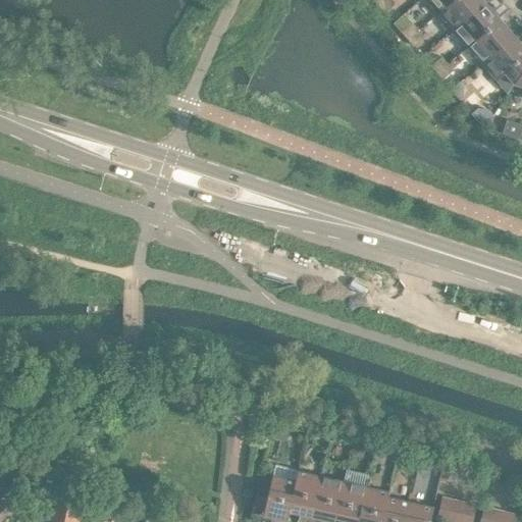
[(395,3),(392,0),(384,0),(378,6),(383,12),(395,3)]
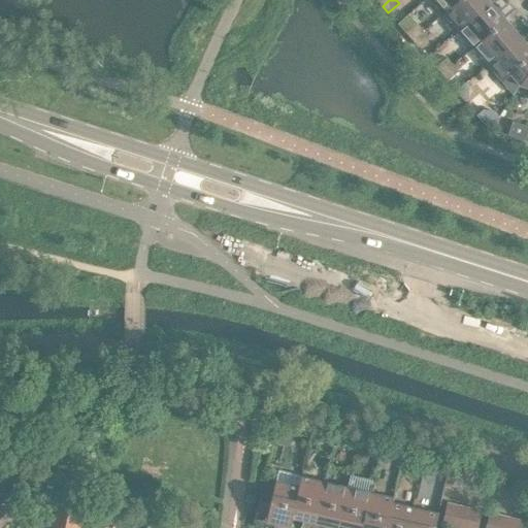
[(431,0),(442,12),(456,0),(431,0)]
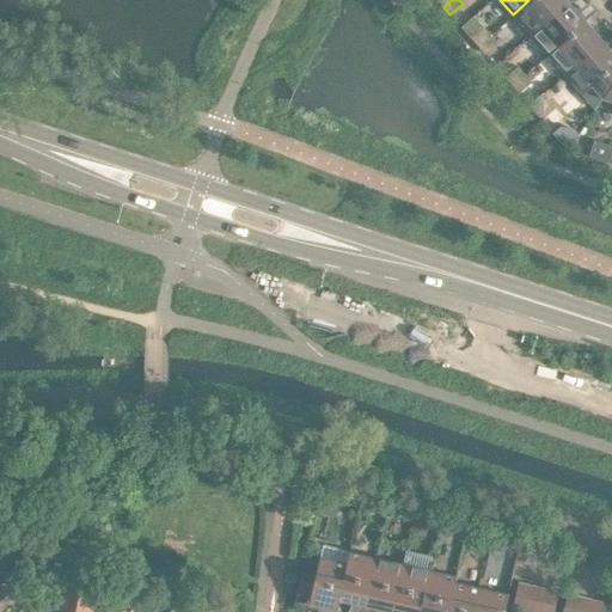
[(528,0),(513,14),(530,34),(567,1),(565,0),(528,0)]
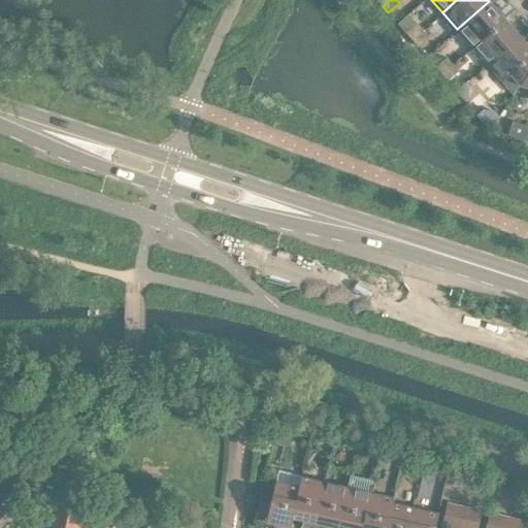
[(498,11),(489,1),(457,29),(472,45),(501,21),(503,19),(498,11)]
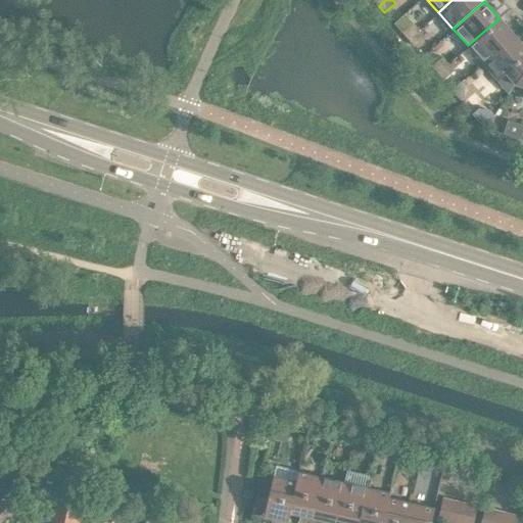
[(468,45),(482,62),(514,35),(505,25),(498,18),(496,20),(468,45)]
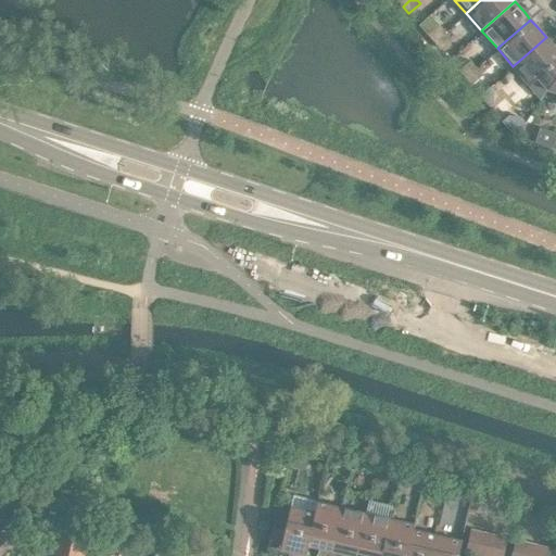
[(427,35),(433,41),(445,32),(439,24),(427,35)]
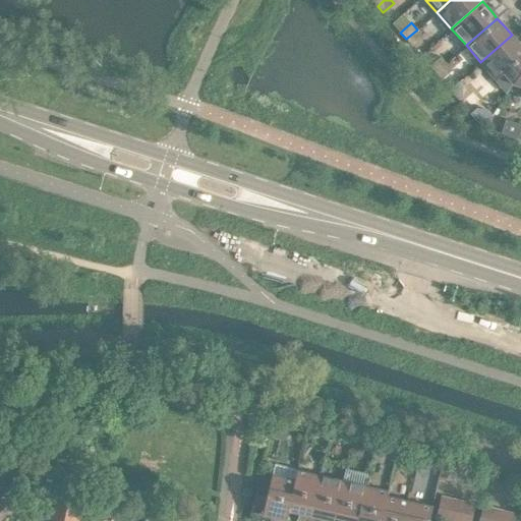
[(417,30),(406,39),(412,46),(422,36),(417,30)]
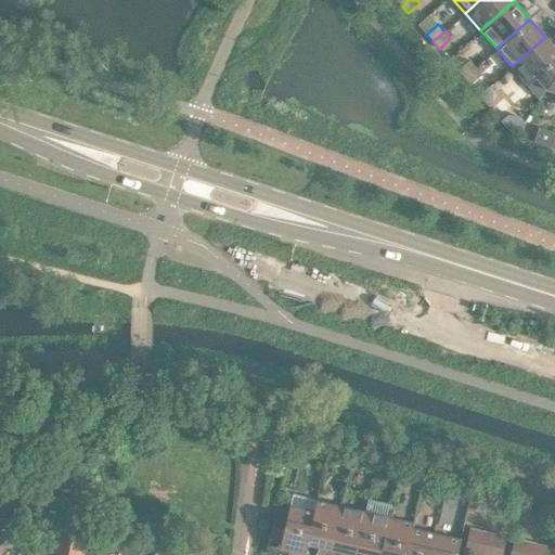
[(537,77),(545,88),(554,73),(554,48),(545,37),(512,66),(527,85),(537,77)]
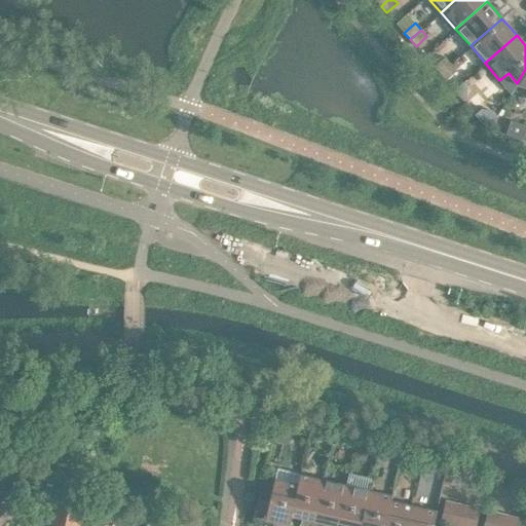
[(434,66),(439,73),(450,64),(444,57),(434,66)]
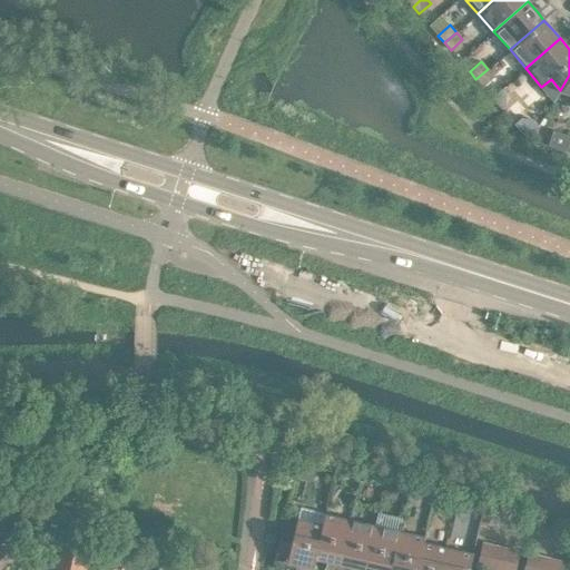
[(488,69),(475,79),(482,86),(494,76),(488,69)]
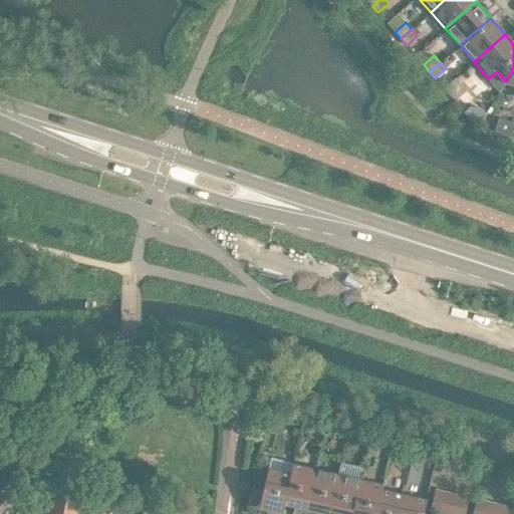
[(513,67),(505,81),(513,83),(513,67)]
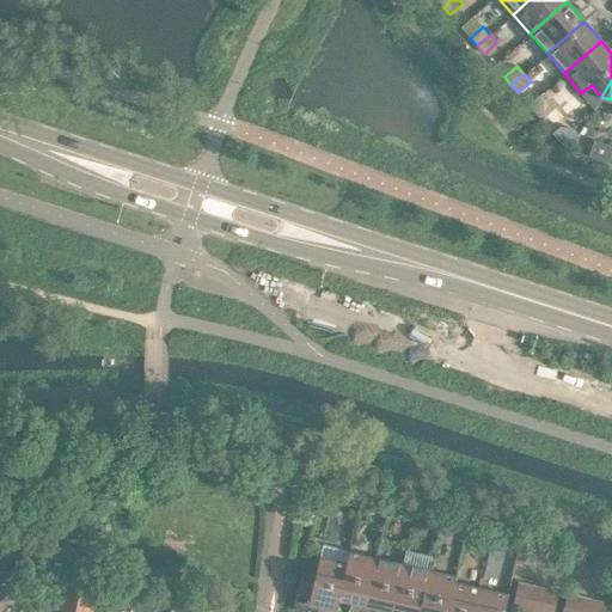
[(530,105),(538,114),(545,108),(538,98),(530,105)]
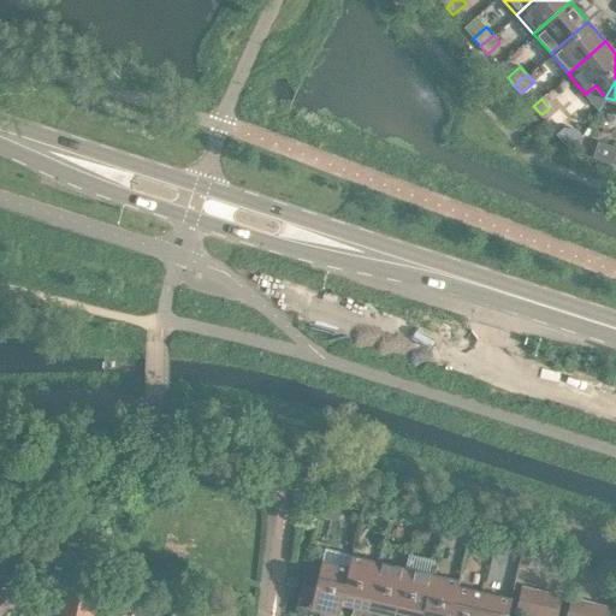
[(556,134),(567,144),(581,132),(572,122),(556,134)]
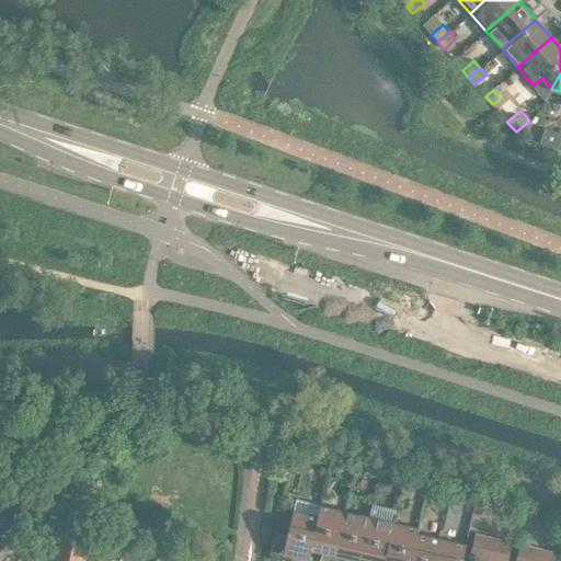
[(560,134),(544,128),(539,142),(557,149),(560,136),(560,134)]
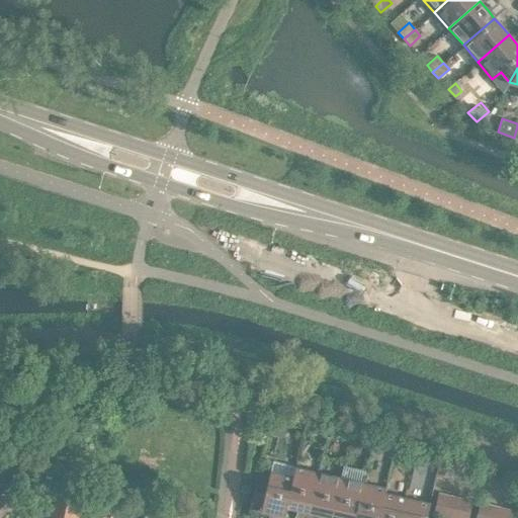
[(286,507),(285,506),(294,466),(272,461),(264,494),(256,492),(258,485),(254,485),(247,515),(259,517),(269,517),(270,513),(284,516),(286,507)]
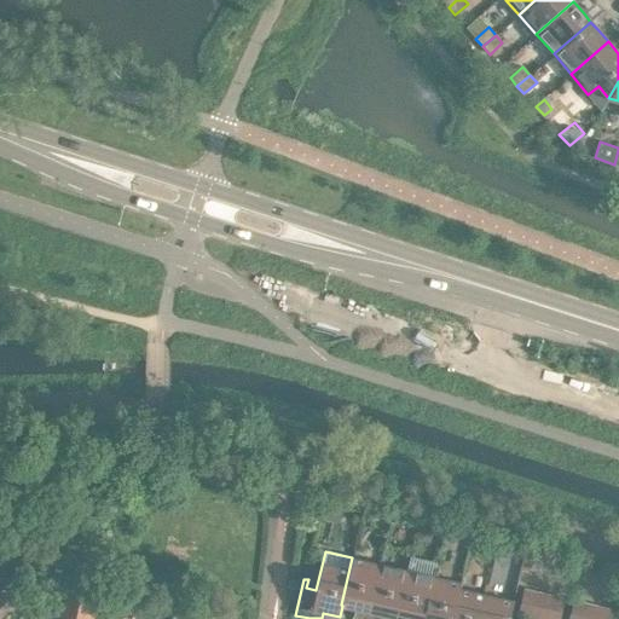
[(365,618),(379,563),(352,557),(341,605),(342,606),(357,609),(356,617),(352,615),(351,618),(365,618)]
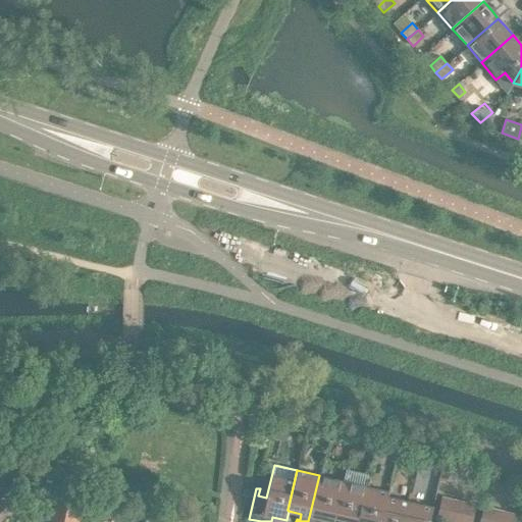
[(319,521),(320,518),(333,521),(343,480),(319,475),(308,521),(319,521)]
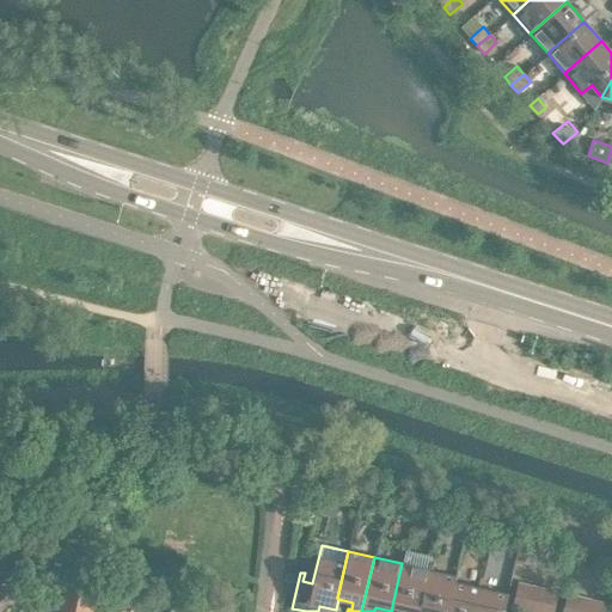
[(417,611),(428,570),(402,563),(391,611),(396,611),(417,611)]
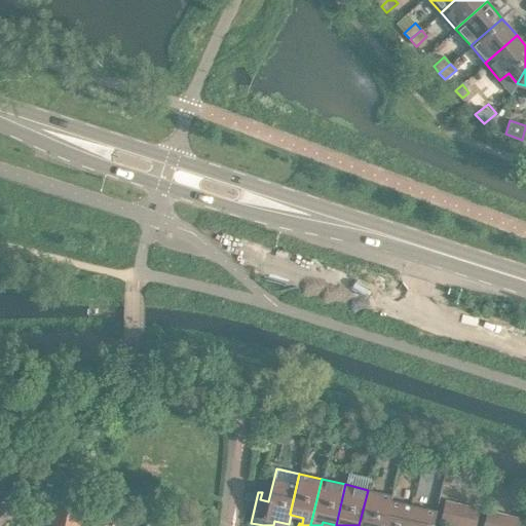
[(0,522),(2,514),(9,516),(14,493),(0,490),(0,522)]
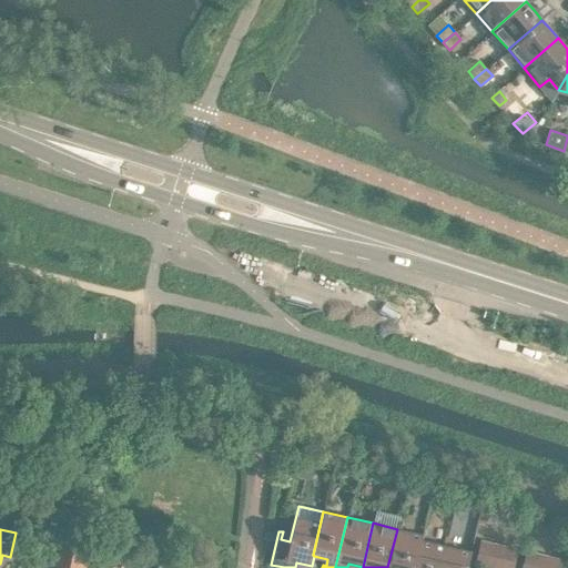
[(397,529),(387,567),(414,567),(421,540),(422,540),(423,535),(397,529)]
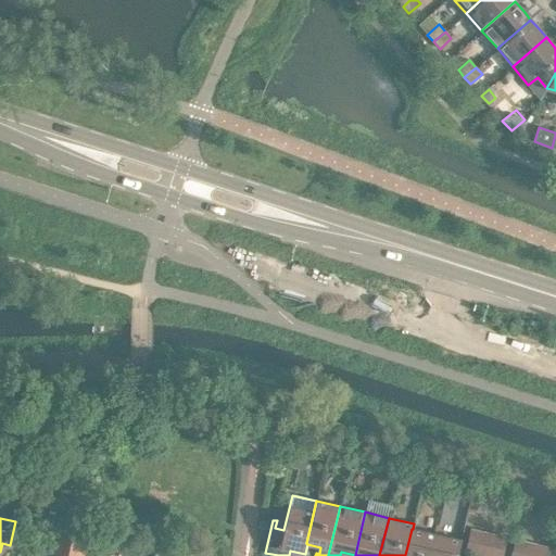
[(430,555),(436,534),(413,529),(412,529),(405,555),(430,555)]
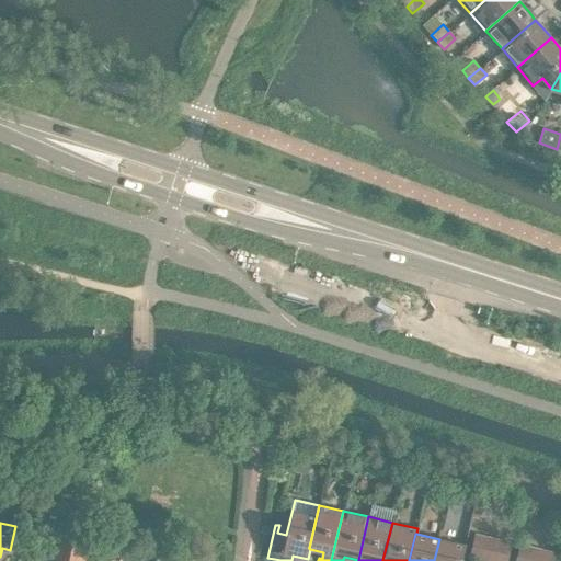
[(474,534),(468,560),(472,560),(480,560),(487,536),(474,534)]
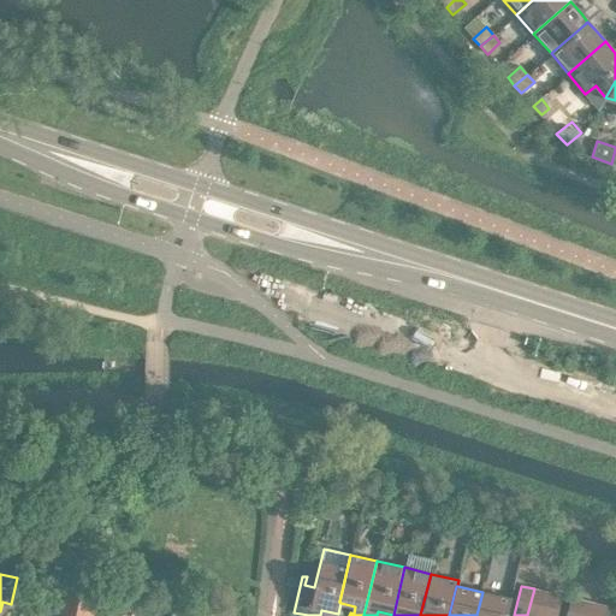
[(527,615),(542,615),(548,592),(534,588),(527,615)]
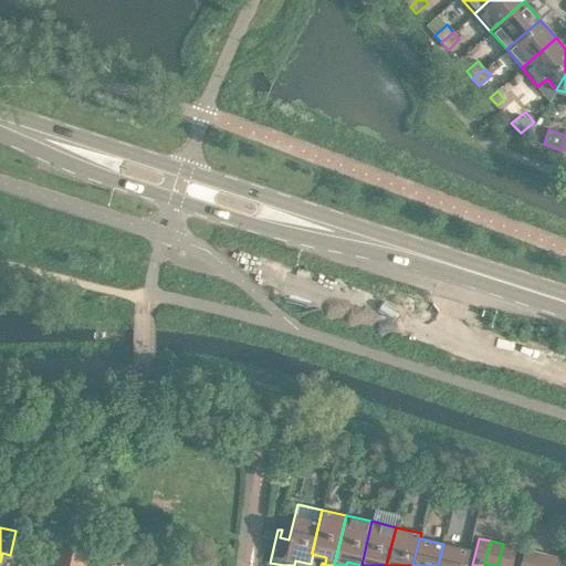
[(82,565),(85,549),(60,544),(55,565),(82,565)]
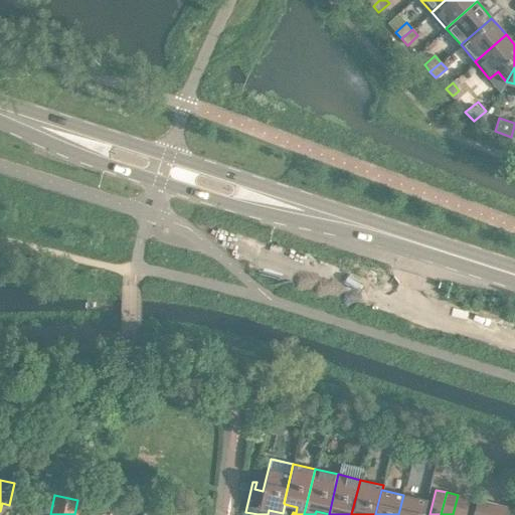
[(422,514),(426,500),(403,495),(398,514),(422,514)]
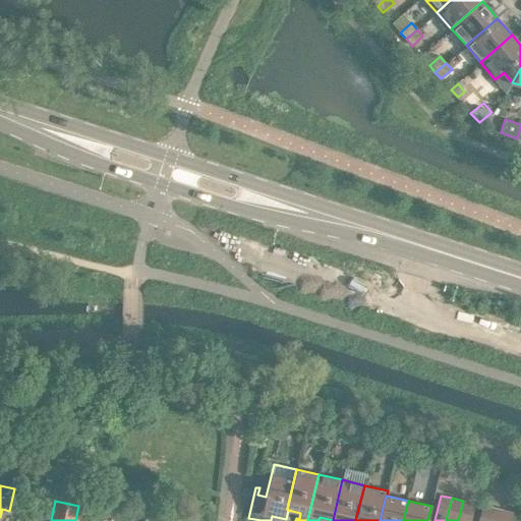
[(470,520),(474,504),(463,501),(458,520),(470,520)]
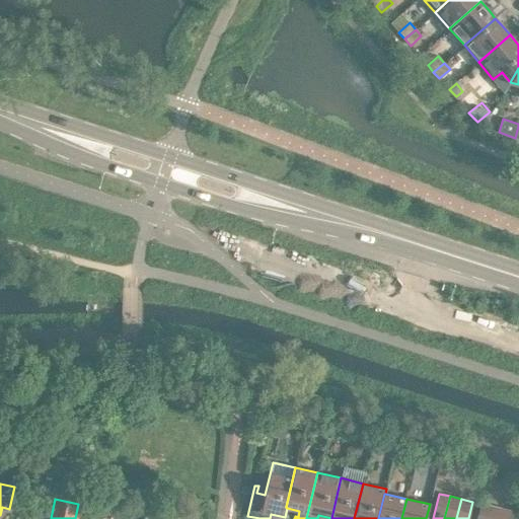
[(480,503),(475,518),(488,518),(492,506),(480,503)]
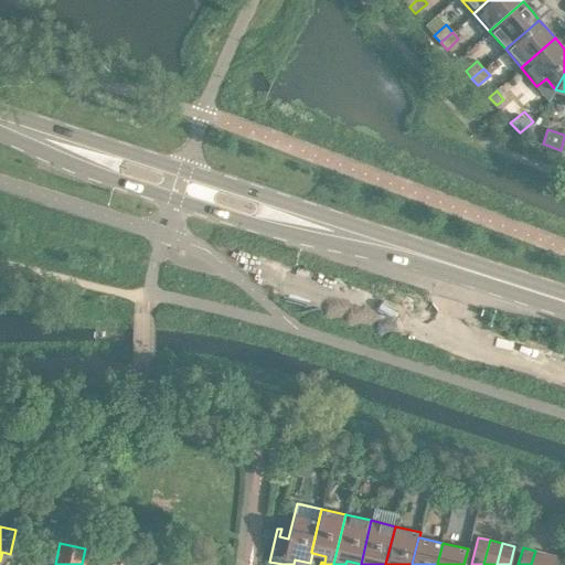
[(535,551),(531,564),(544,564),(547,553),(535,551)]
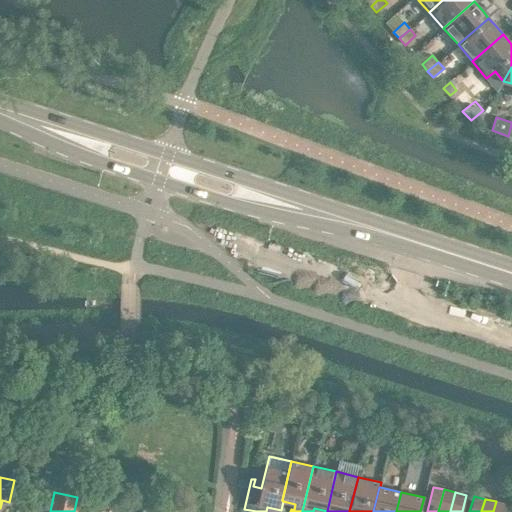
[(496,501),(493,511),(505,511),(507,504),(496,501)]
